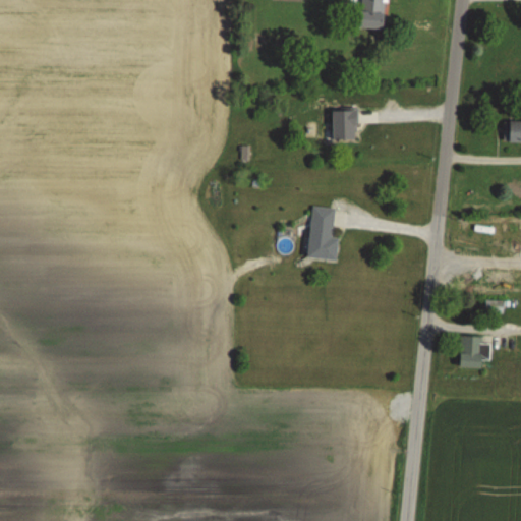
[(385,0),(360,0),(359,30),(384,31),(385,0)]
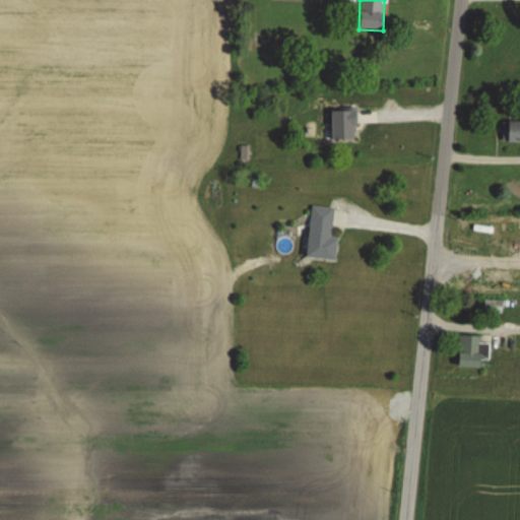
[(508,143),(519,143),(519,121),(508,122),(508,143)]
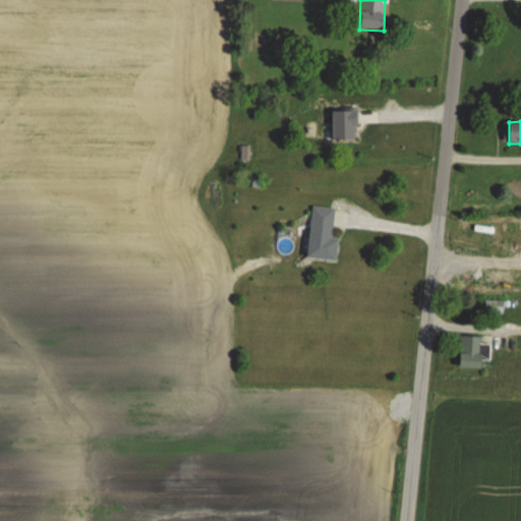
[(306,257),(336,261),(339,237),(332,236),(335,208),(311,206),(306,257)]
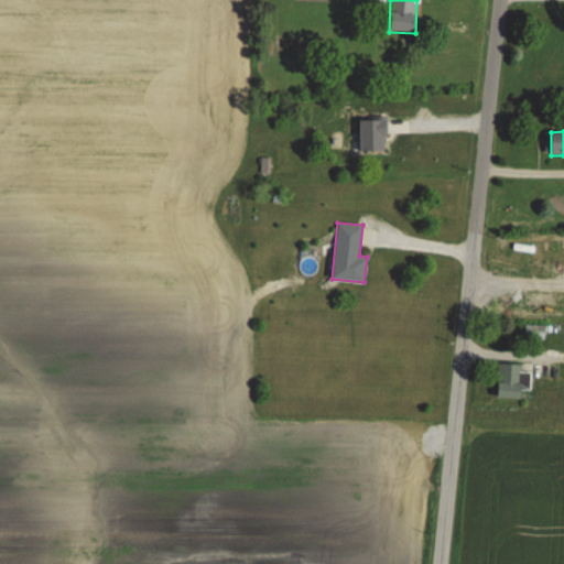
[(543,326),(524,326),(524,339),(543,339),(543,326)]
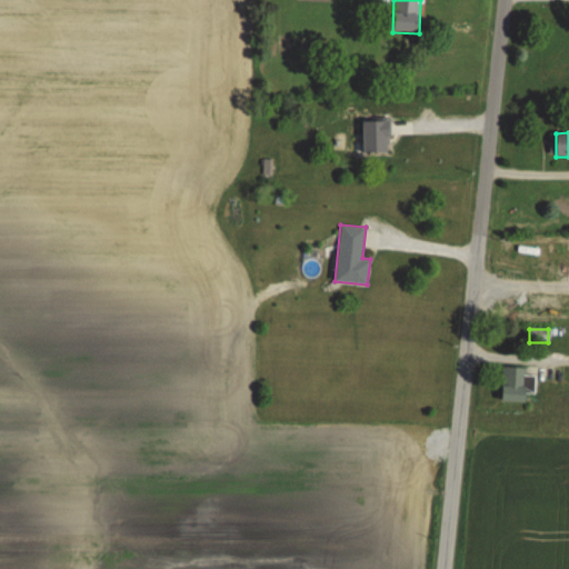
[(501,400),(526,400),(526,367),(501,367),(501,400)]
